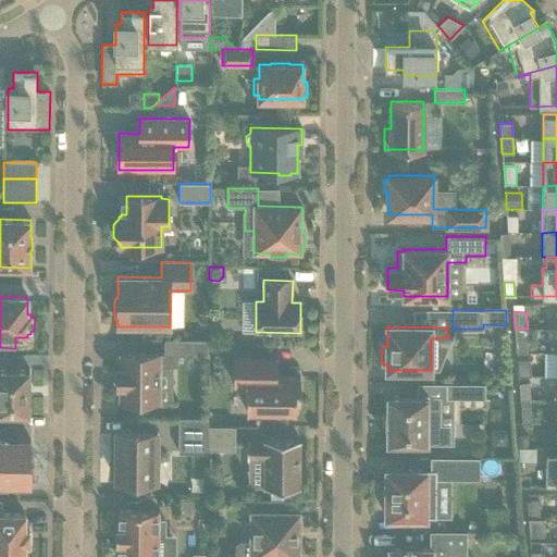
[(529,354),(528,329),(515,329),(517,353),(529,354)]
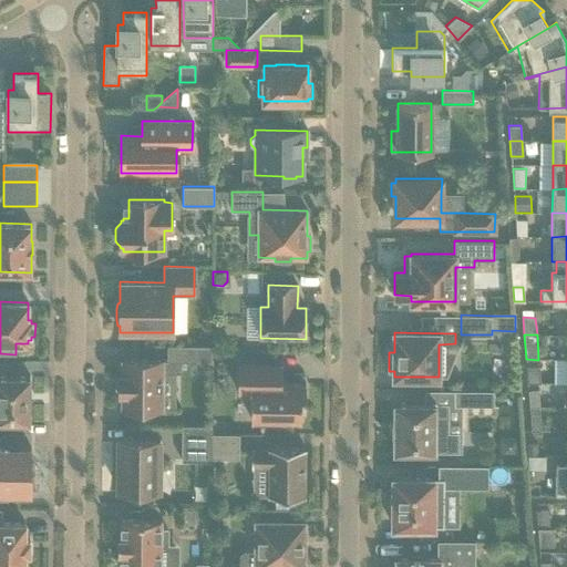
[(212,362),(213,346),(167,346),(167,360),(123,360),(122,375),(119,375),(119,393),(122,393),(122,409),(140,409),(140,412),(156,412),(156,409),(162,409),(162,373),(182,373),(182,362),(212,362)]
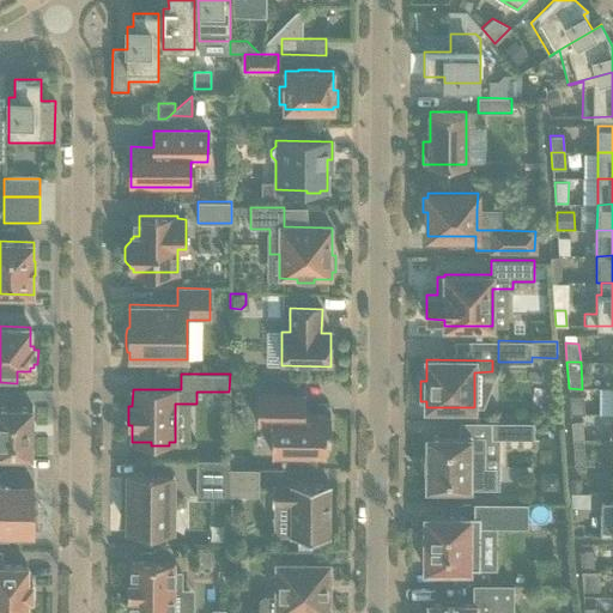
[(304,414),(304,394),(258,394),(258,424),(272,424),(272,455),(325,456),(326,444),(331,444),(331,416),(304,414)]
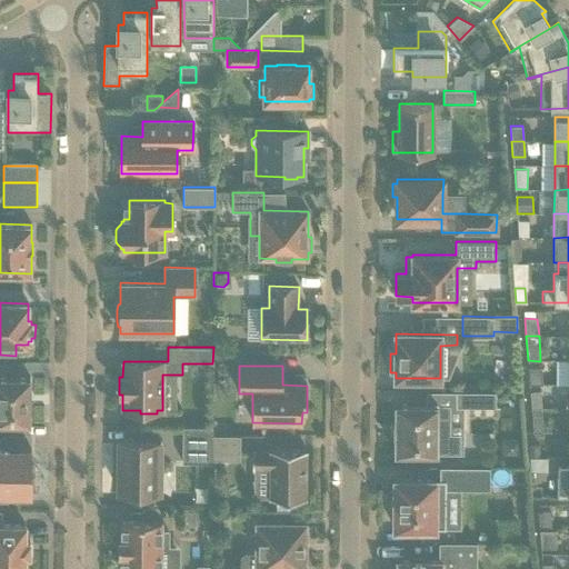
[(542,385),(541,367),(528,367),(529,385),(542,385)]
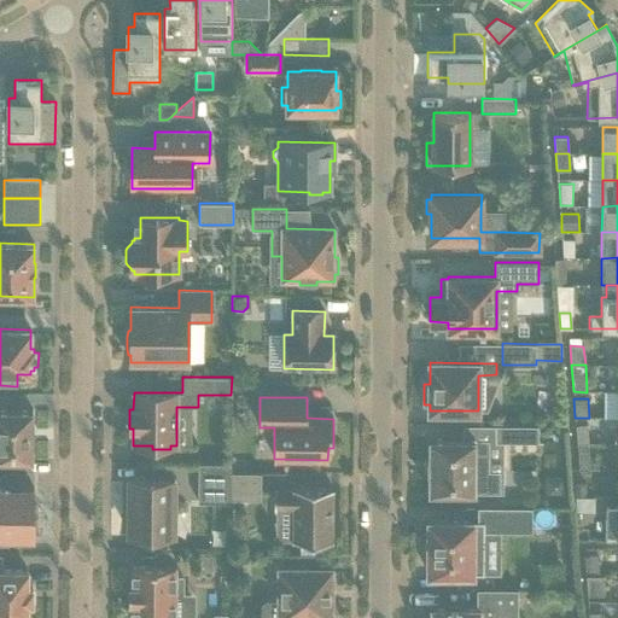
[(0,459),(33,460),(33,442),(34,442),(34,430),(33,430),(33,410),(0,409),(0,459)]
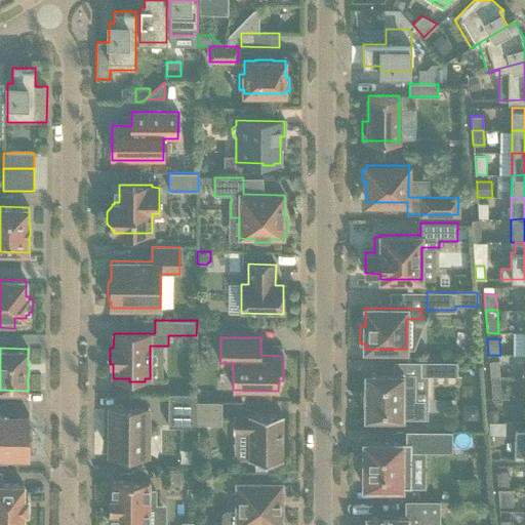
[(490,376),(500,376),(498,360),(489,361),(490,376)]
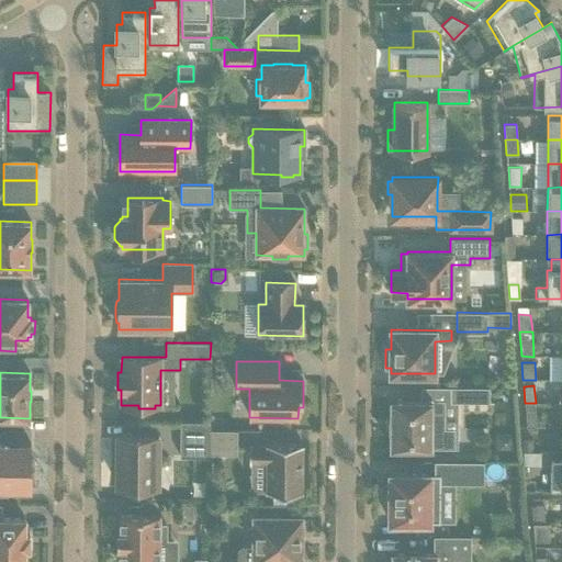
[(490,403),(490,388),(450,386),(450,402),(490,403)]
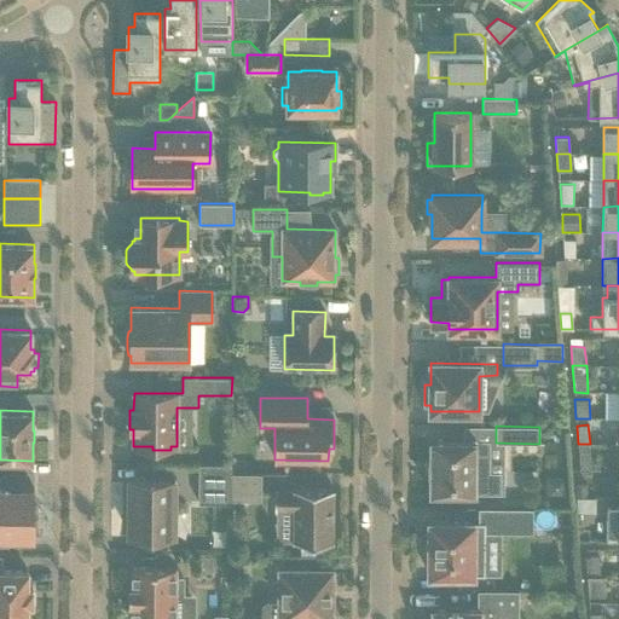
[(490,472),(490,440),(431,440),(431,461),(429,461),(429,473),(429,493),(501,493),(501,472),(490,472)]
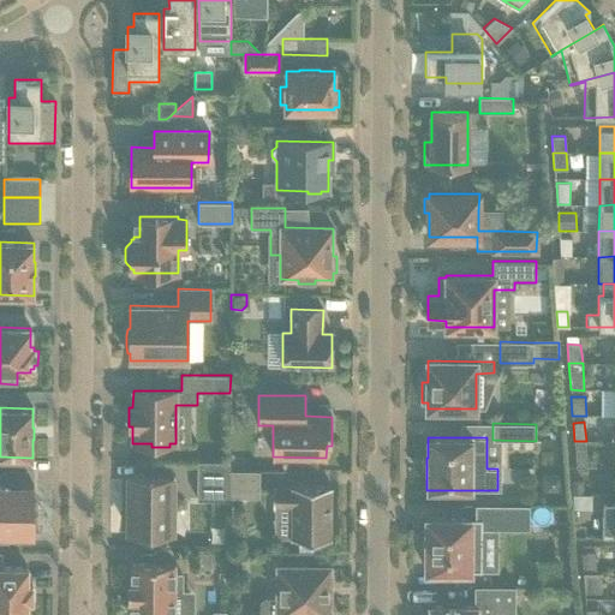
[(587,467),(586,453),(575,453),(577,467),(587,467)]
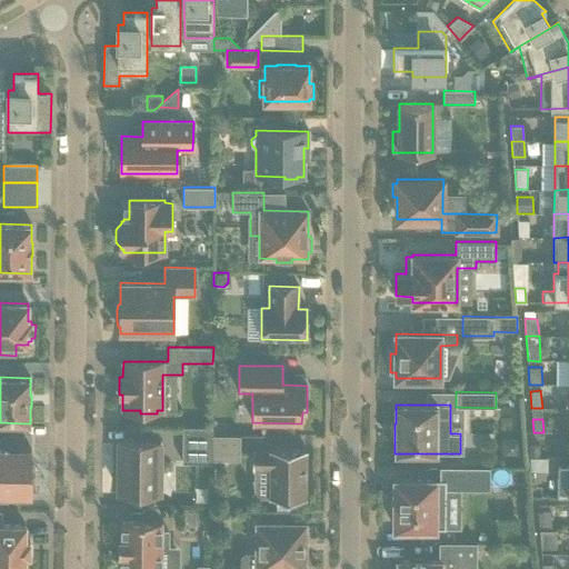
[(212,436),(212,427),(182,427),(182,462),(212,463),(212,460),(212,436)]
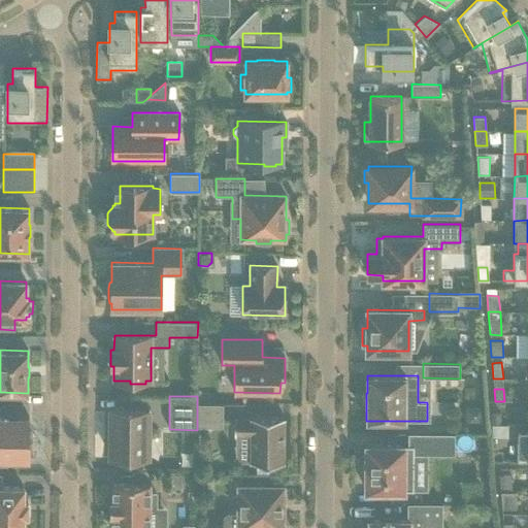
[(223,427),(223,404),(197,404),(197,427),(223,427)]
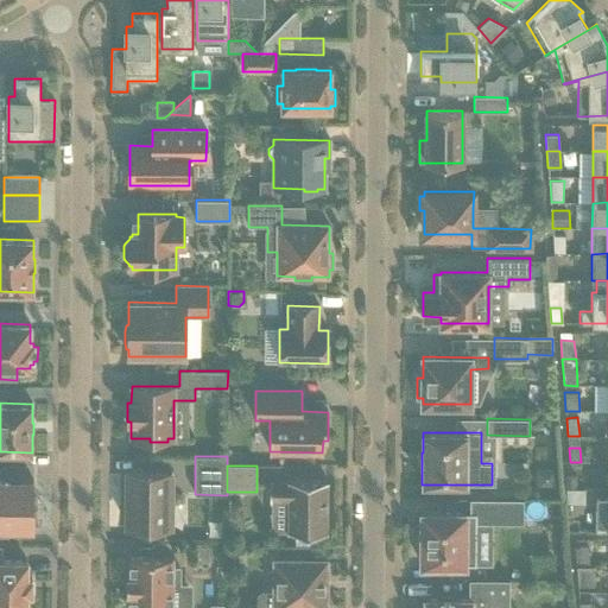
[(170,527),(171,470),(127,470),(127,526),(170,527)]
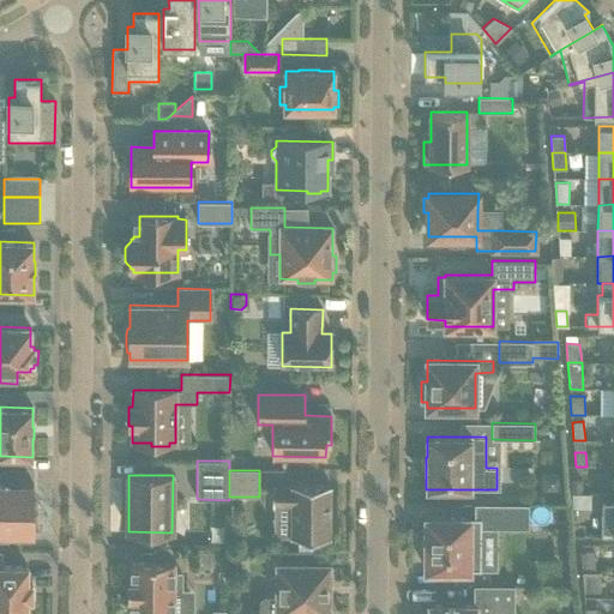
[(34,491),(34,485),(26,485),(23,486),(22,486),(18,488),(16,489),(13,493),(0,487),(0,531),(32,531),(32,517),(35,516),(36,516),(37,515),(37,513),(38,512),(38,510),(38,509),(38,507),(38,505),(37,504),(37,503),(36,501),(35,500),(32,500),(32,491),(34,491)]
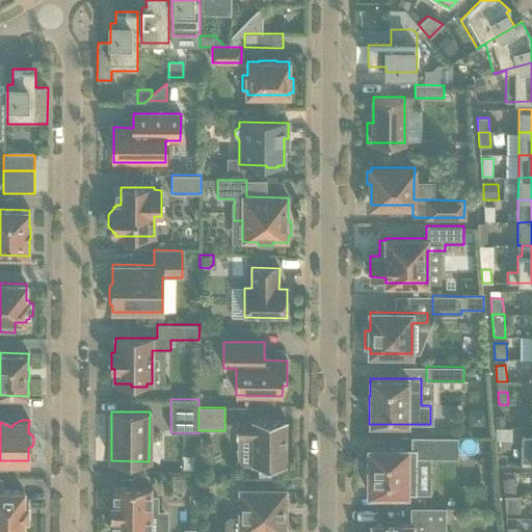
[(286,467),(286,421),(253,420),(253,422),(236,422),(236,439),(253,439),(253,466),(286,467)]
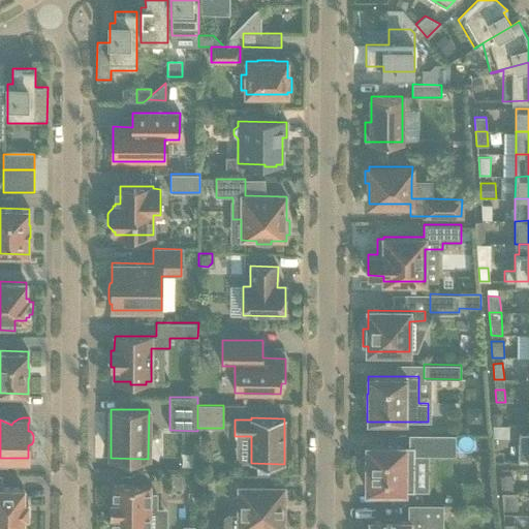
[(367,490),(366,492),(368,492),(414,492),(429,492),(429,456),(456,456),(456,434),(409,434),(408,446),(368,446),(368,445),(367,445),(367,447),(367,490)]
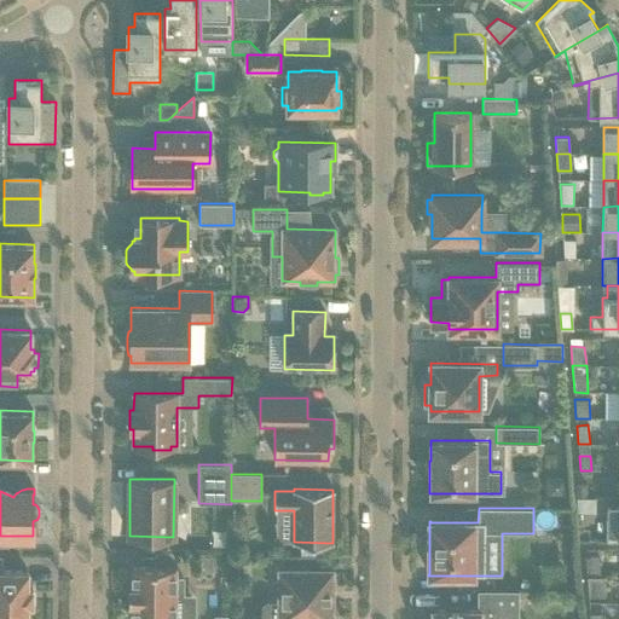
[(618,509),(607,509),(607,541),(618,541),(618,509)]
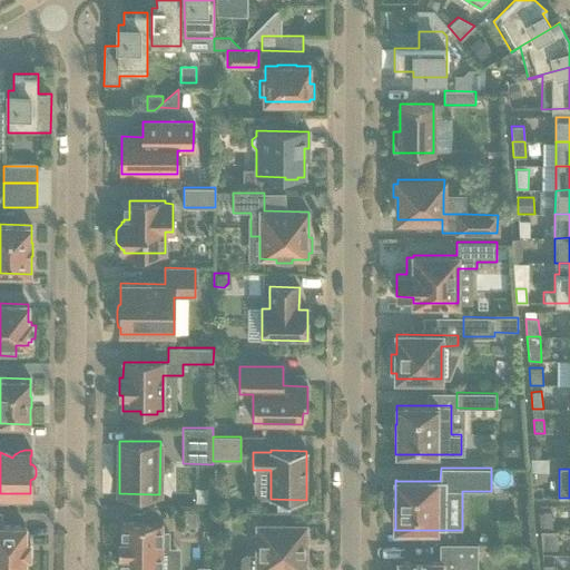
[(276,502),(276,513),(291,513),(291,502),(276,502)]
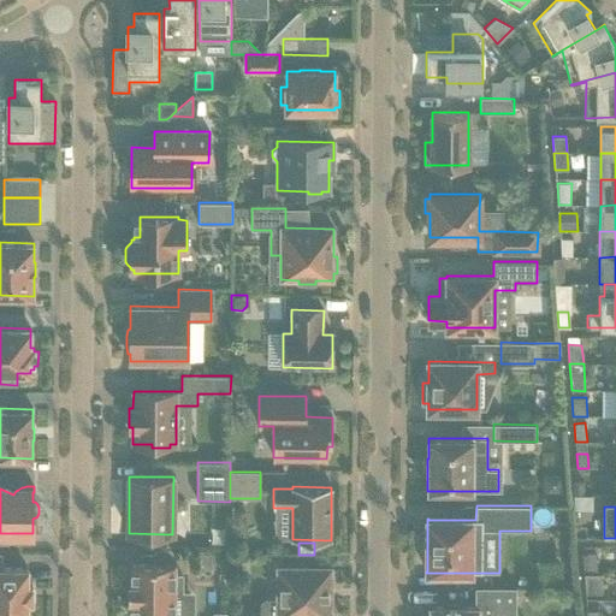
[(584,574),(598,572),(597,554),(582,555),(584,574)]
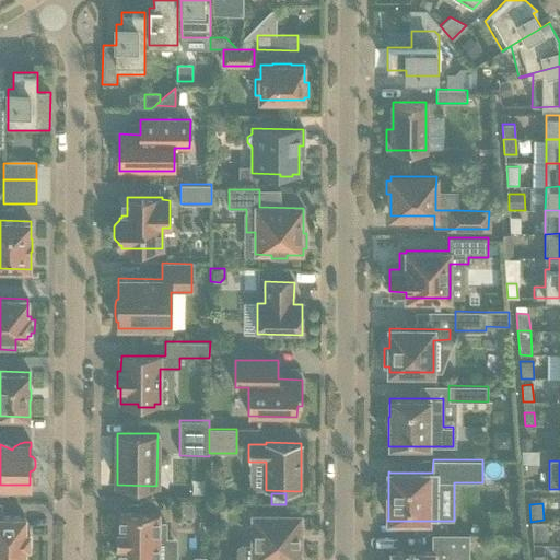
[(159,524),(159,514),(119,513),(119,532),(116,532),(116,546),(119,546),(119,559),(158,559),(159,539),(165,539),(165,524),(159,524)]
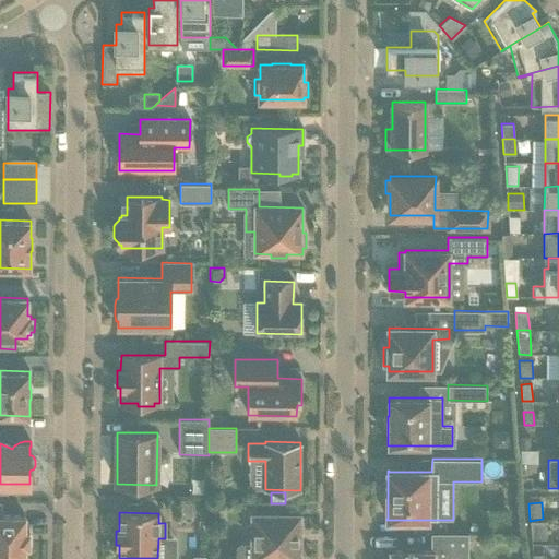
[(25,532),(25,516),(0,515),(0,558),(24,558),(24,546),(28,546),(28,532),(25,532)]
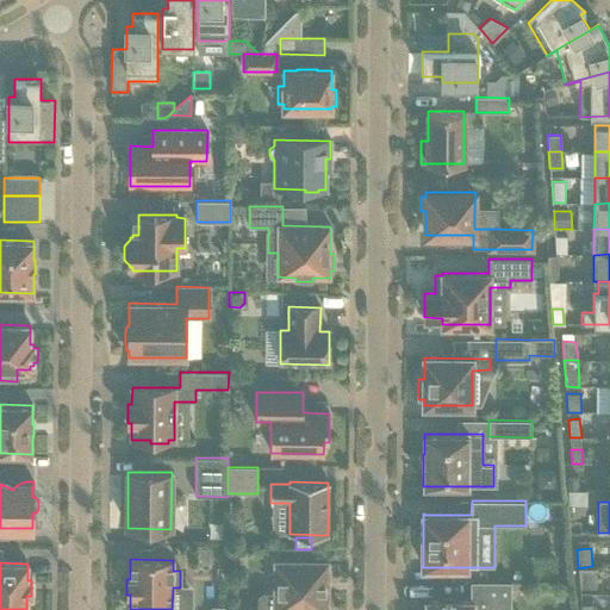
[(327,609),(328,564),(275,562),(275,592),(262,592),(257,597),(257,609),(226,608),(226,609),(327,609)]
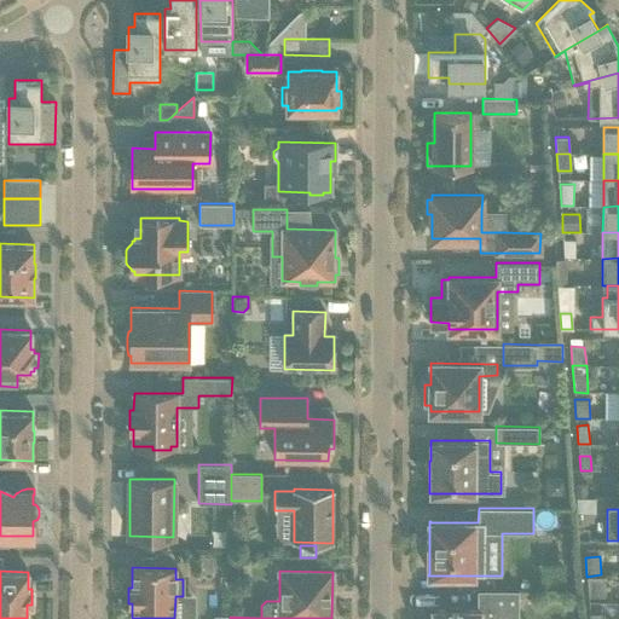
[(607,596),(605,577),(586,577),(589,596),(607,596)]
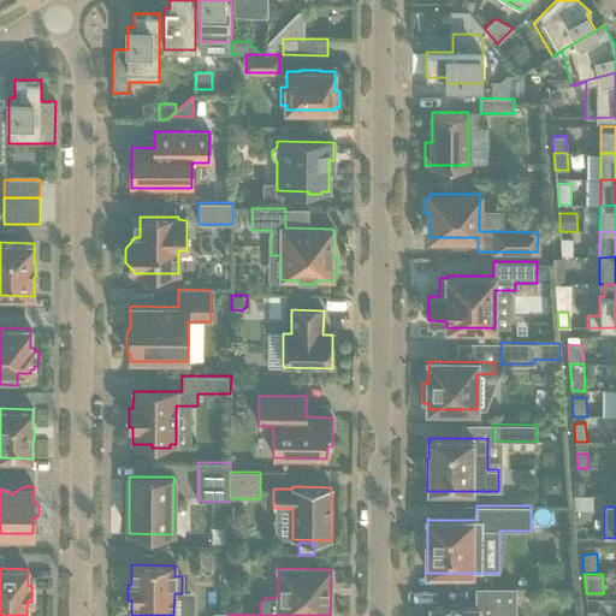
[(515,614),(516,588),(483,588),(483,606),(431,606),(431,615),(496,615),(496,614),(515,614)]
